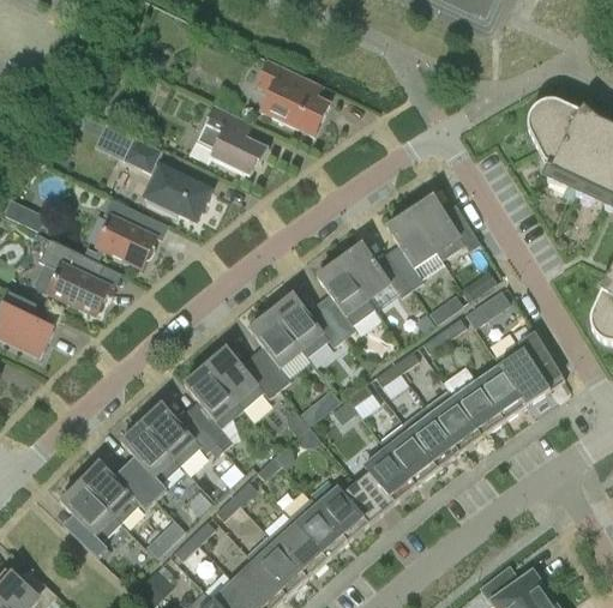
[(156,70),(162,56),(149,50),(143,64),(156,70)]
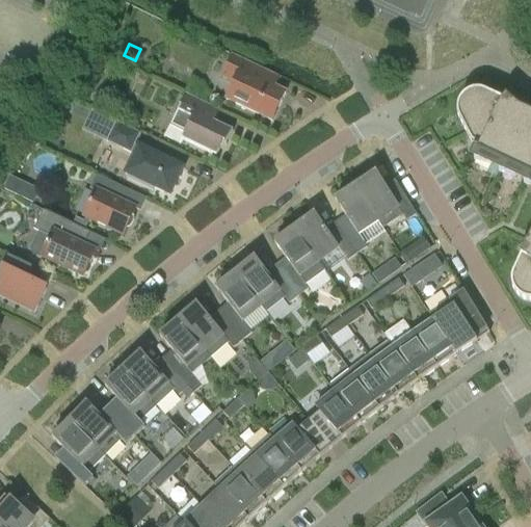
[(228,96),(272,117),(286,89),(257,76),(262,64),(233,51),(222,72),(236,78),(228,96)]
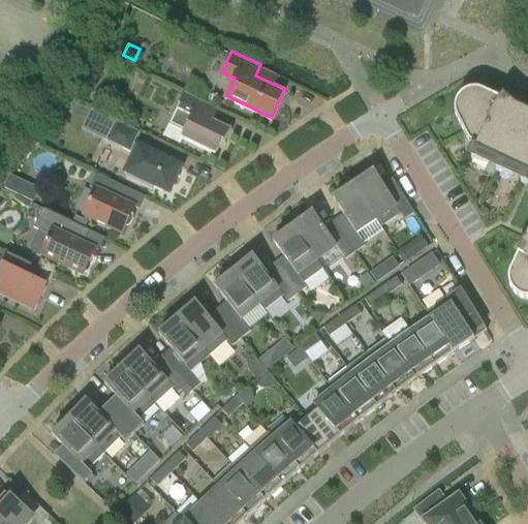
[(527,117),(497,102),(500,96),(480,87),(477,86),(473,86),(470,86),(467,87),(464,89),(461,91),(459,93),(457,96),(455,99),(455,102),(454,105),(455,110),(455,113),(468,139),(476,142),(473,148),(527,173),(527,245),(525,252),(519,249),(509,269),(508,272),(508,275),(508,279),(509,282),(511,285),(513,288),(516,290),(519,293),(522,295),(525,296),(527,295),(527,117)]
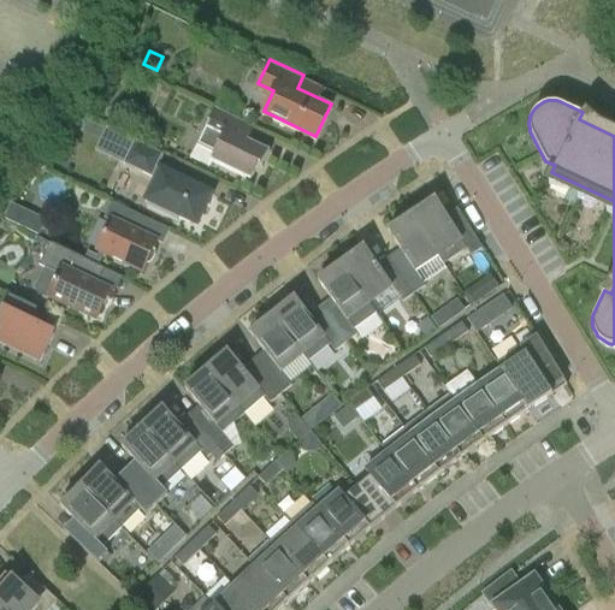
[(260,155),(265,158),(270,147),(242,134),(248,119),(216,104),(197,140),(216,149),(212,158),(250,176),(260,155)]
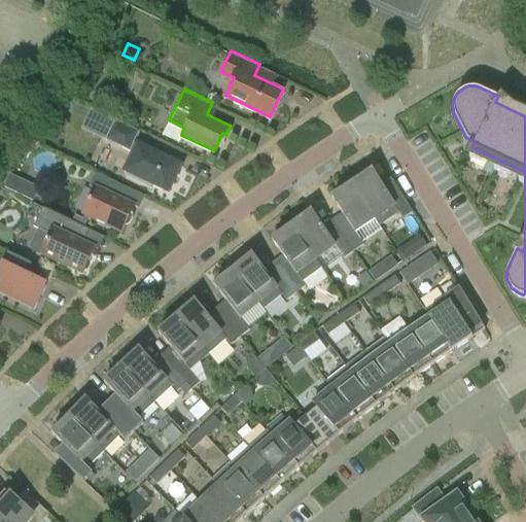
[(169,189),(182,163),(133,139),(139,128),(114,116),(105,136),(133,149),(124,169),(127,170),(126,172),(151,184),(153,181),(169,189)]
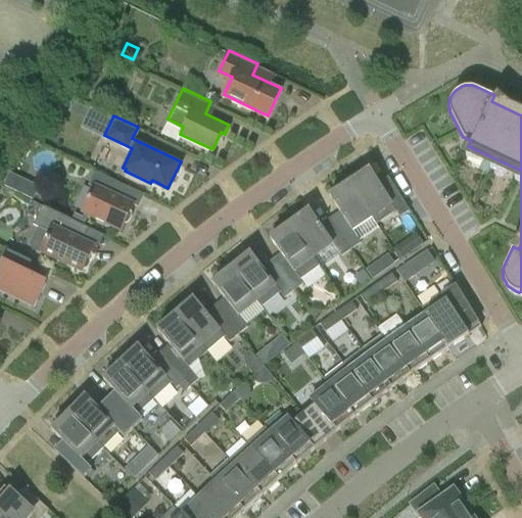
[(372,214),(376,220),(395,206),(399,213),(409,206),(392,180),(382,186),(369,166),(349,179),(372,214)]
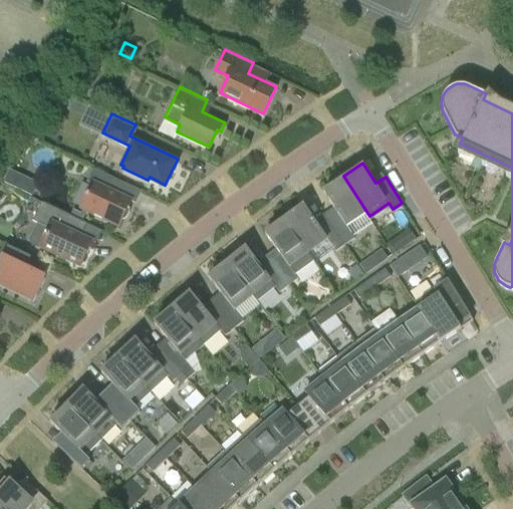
[(92,181),(81,205),(118,223),(131,198),(116,191),(114,187),(119,178),(92,165),(86,178),(92,181)]
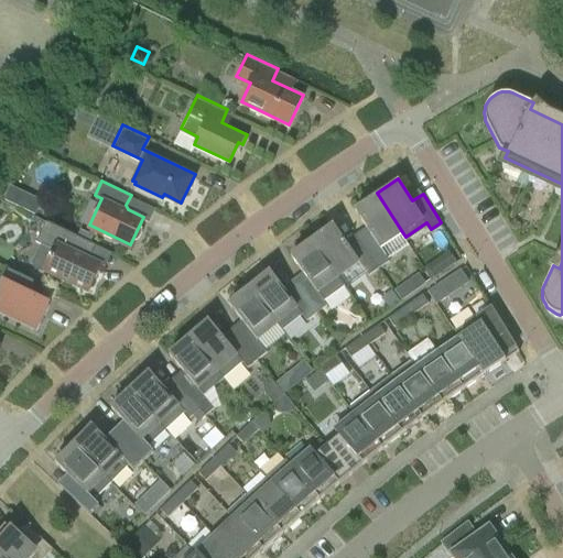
[(22,192),(10,186),(4,197),(17,203),(22,192)]
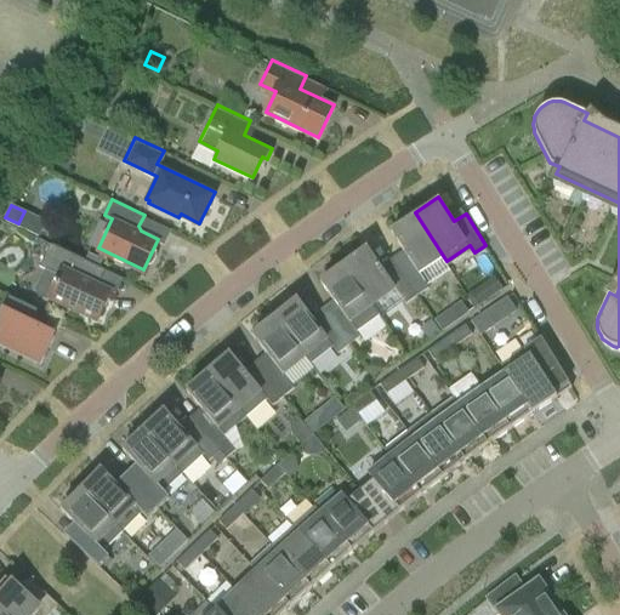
[(394,261),(416,291),(428,284),(419,268),(442,254),(415,212),(391,228),(407,252),(394,261)]
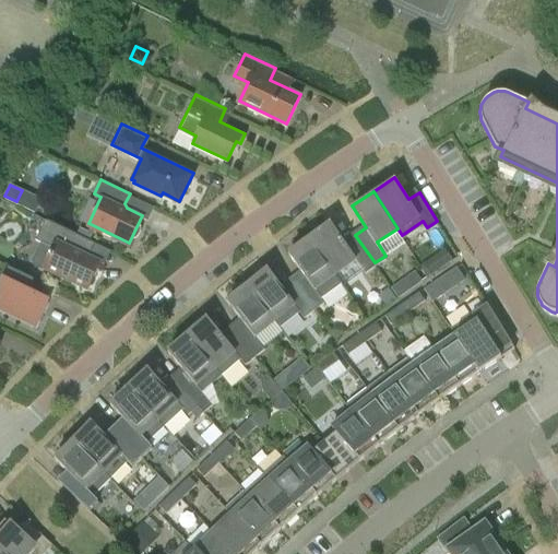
[(42,239),(34,257),(35,261),(44,266),(86,287),(101,259),(87,254),(94,240),(45,216),(35,236),(42,239)]
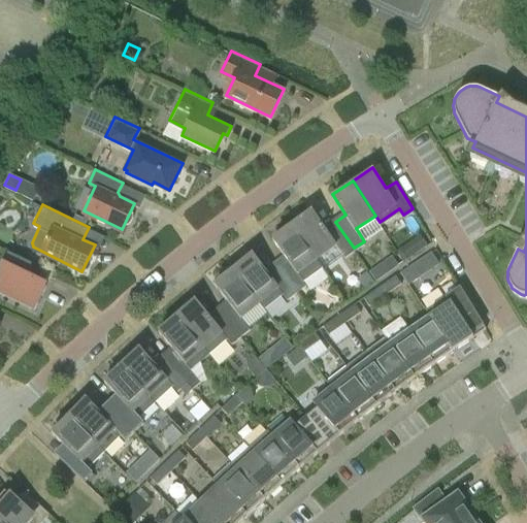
[(354,248),(335,222),(326,228),(311,208),(292,223),(316,256),(317,256),(335,242),(344,255),(354,248)]
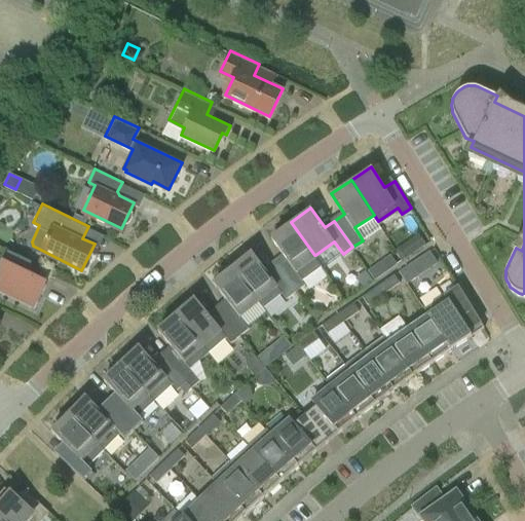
[(321,263),(315,255),(314,255),(291,222),(271,235),(286,256),(276,263),(295,289),(305,282),(301,277),(321,263)]
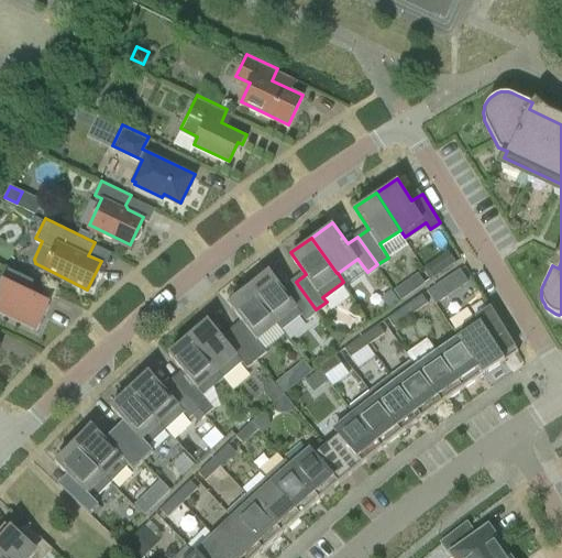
[(447,247),(434,254),(443,265),(454,258),(447,247)]
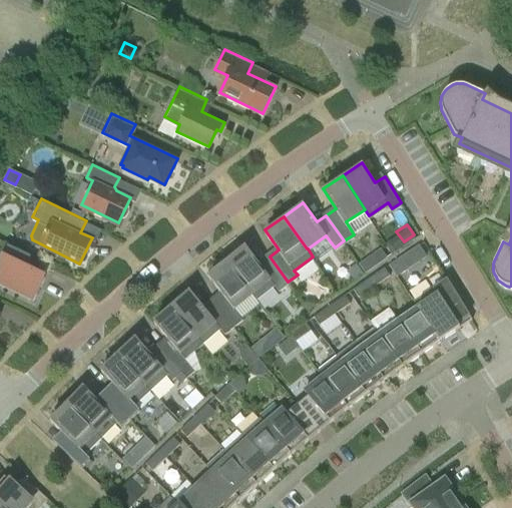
[(0,282),(33,298),(44,275),(25,266),(31,252),(6,240),(0,255),(3,256),(0,261),(0,282)]
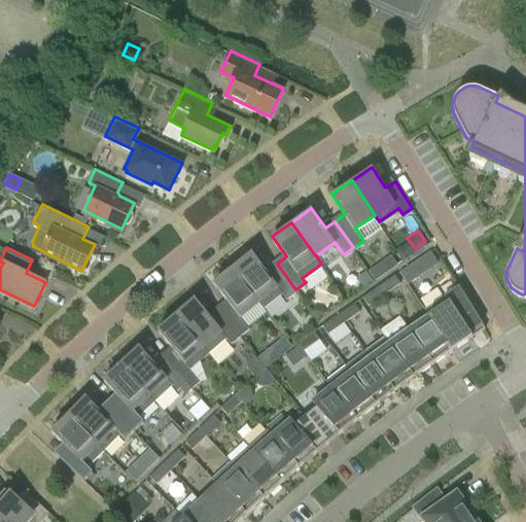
[(419,254),(421,256),(427,266),(437,259),(431,250),(429,247),(419,254)]
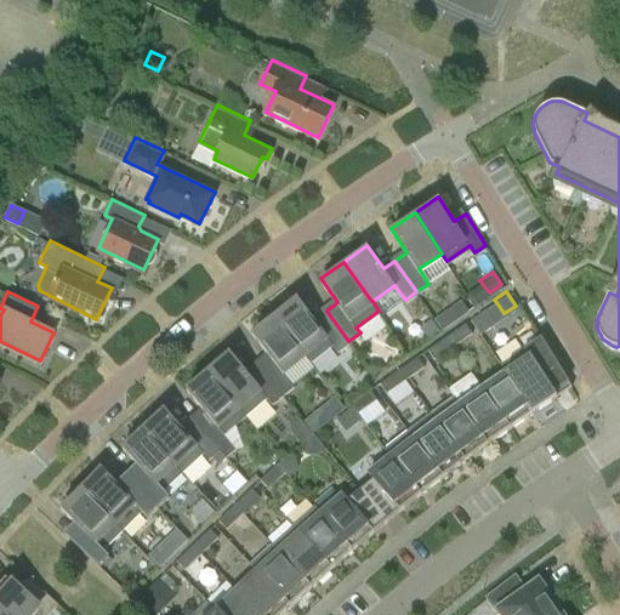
[(274,314),(305,352),(326,335),(337,349),(348,341),(326,311),(314,319),(296,296),(274,314)]
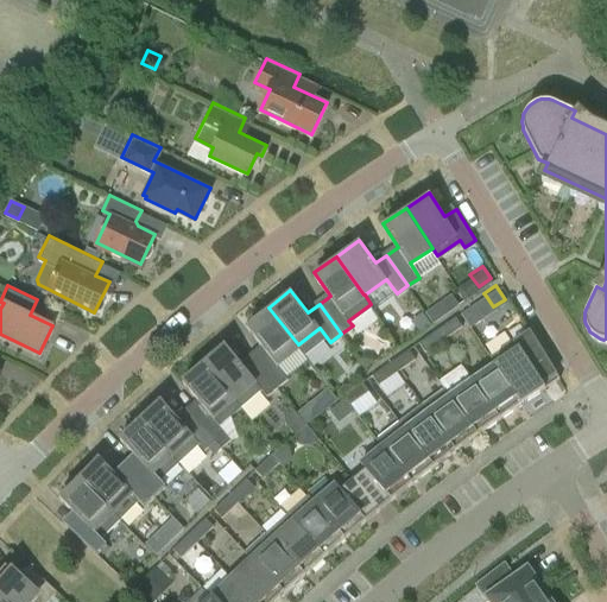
[(425,310),(431,319),(444,310),(438,301),(425,310)]
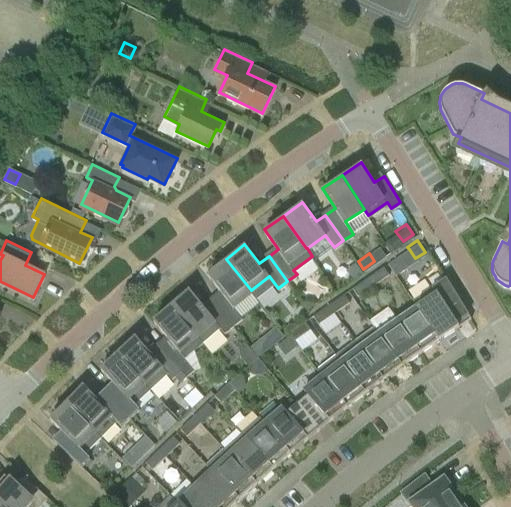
[(394,272),(396,271),(404,266),(398,256),(396,255),(387,261),(394,272)]
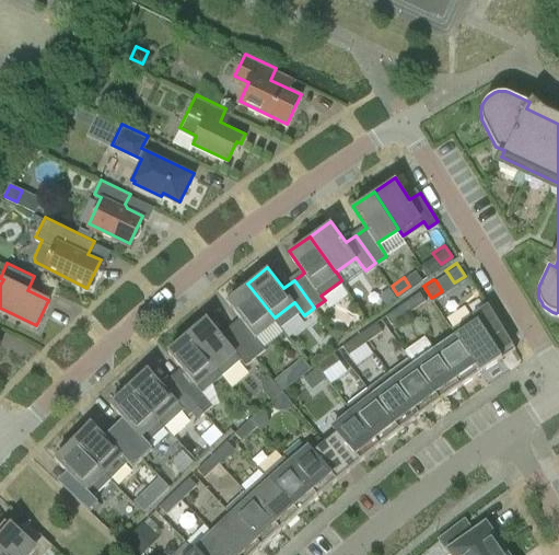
[(233,328),(255,355),(265,346),(255,333),(275,318),(247,284),(228,299),(243,320),(233,328)]
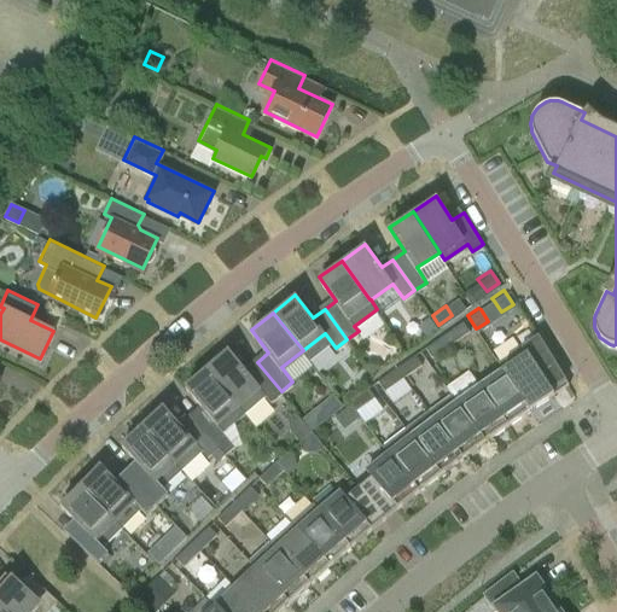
[(444,332),(450,341),(470,328),(463,319),(444,332)]
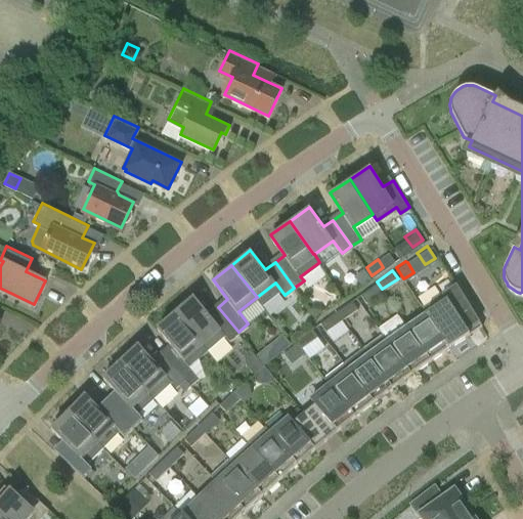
[(382,289),(377,282),(360,292),(366,300),(382,289)]
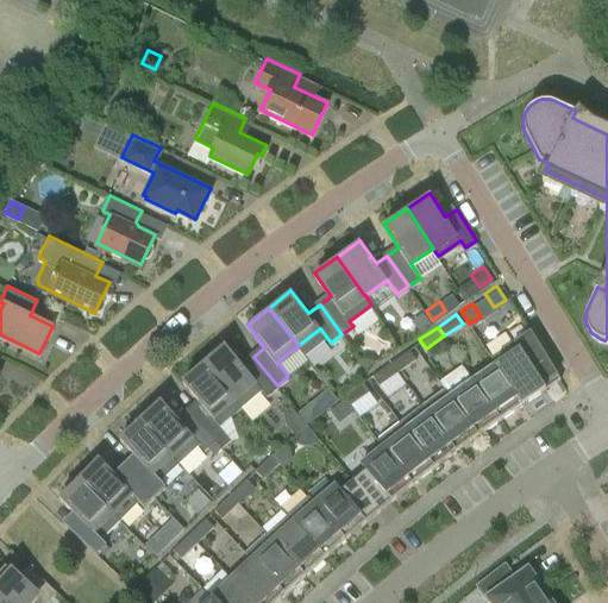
[(559,377),(531,328),(513,339),(518,346),(496,362),(522,401),(559,377)]
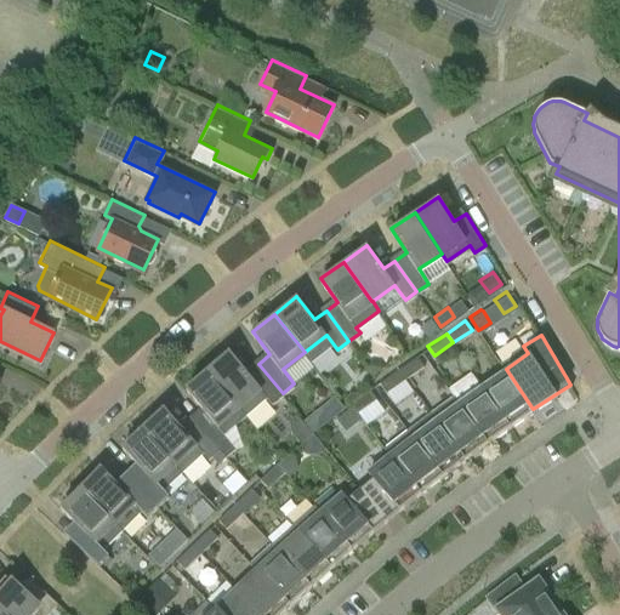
[(283,393),(259,364),(248,373),(229,351),(208,369),(245,413),(267,396),(272,402),(283,393)]
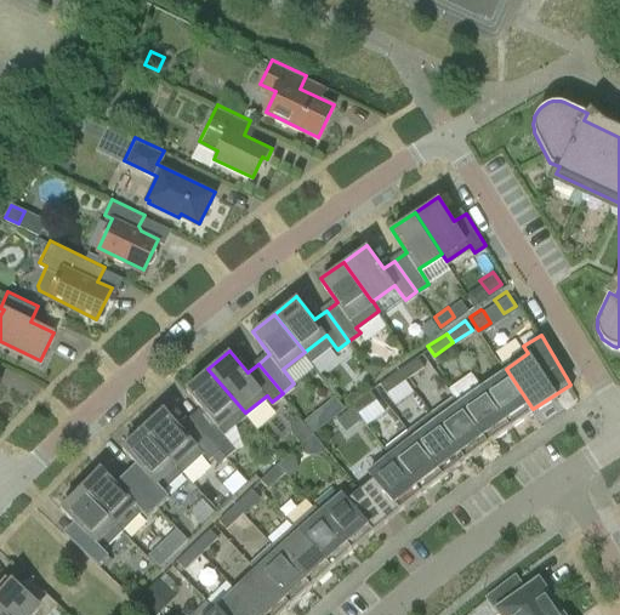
[(399,366),(405,376),(424,363),(417,353),(399,366)]
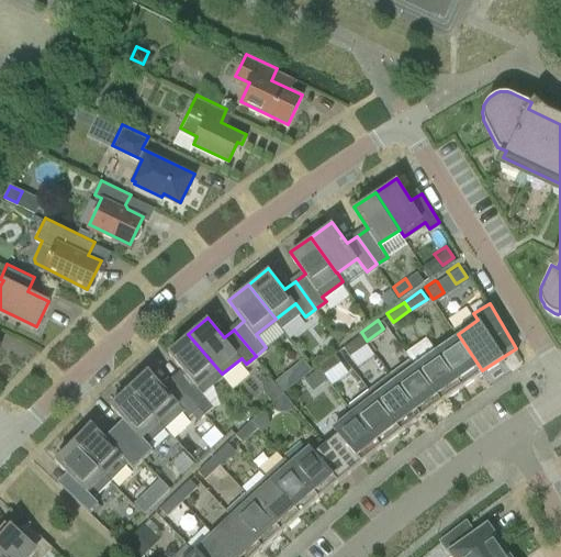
[(339,341),(349,333),(346,327),(338,326),(332,331),(339,341)]
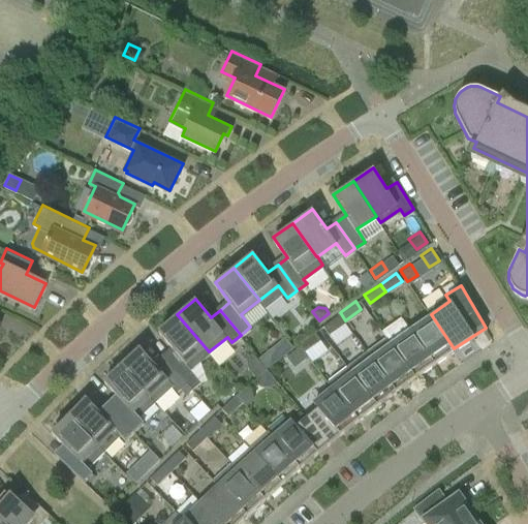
[(345,320),(340,312),(323,324),(330,332),(345,320)]
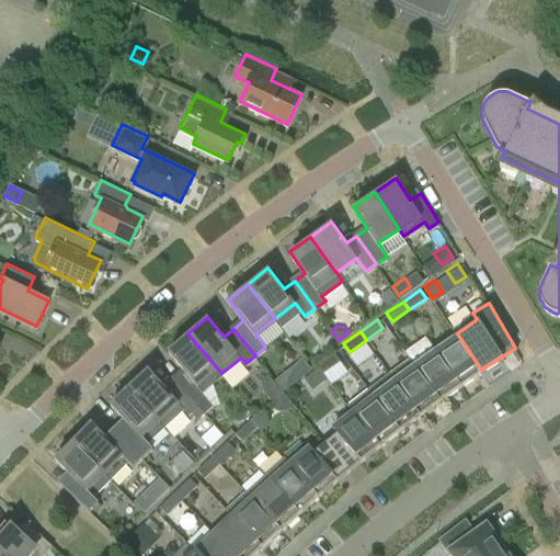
[(204,410),(213,403),(203,389),(221,373),(187,333),(168,350),(185,370),(175,378),(198,405),(198,404),(204,410)]
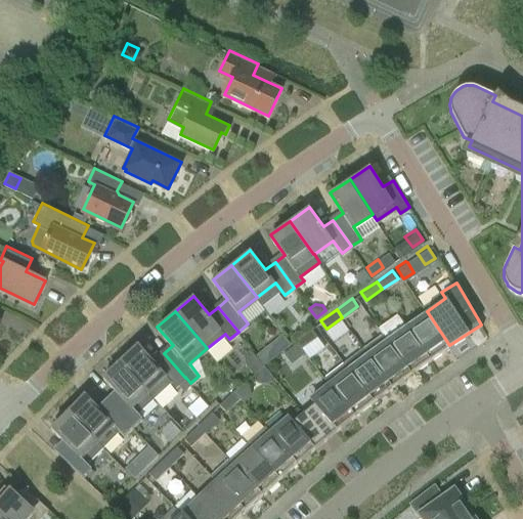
[(406,325),(430,358),(449,345),(427,311),(406,325)]
